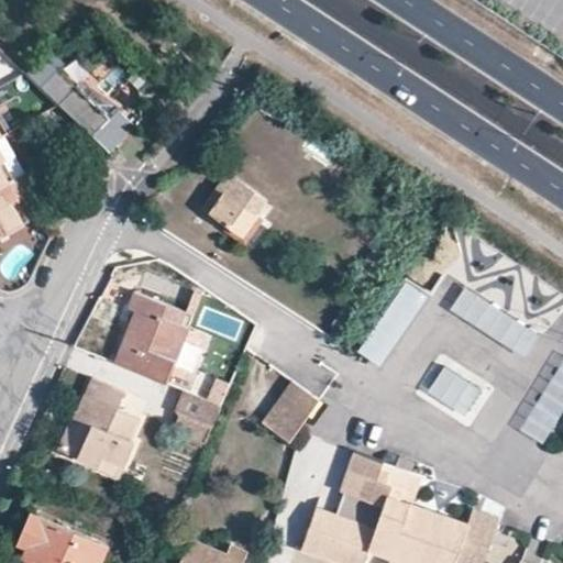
[(118,105),(87,73),(73,88),(105,119),(118,105)]
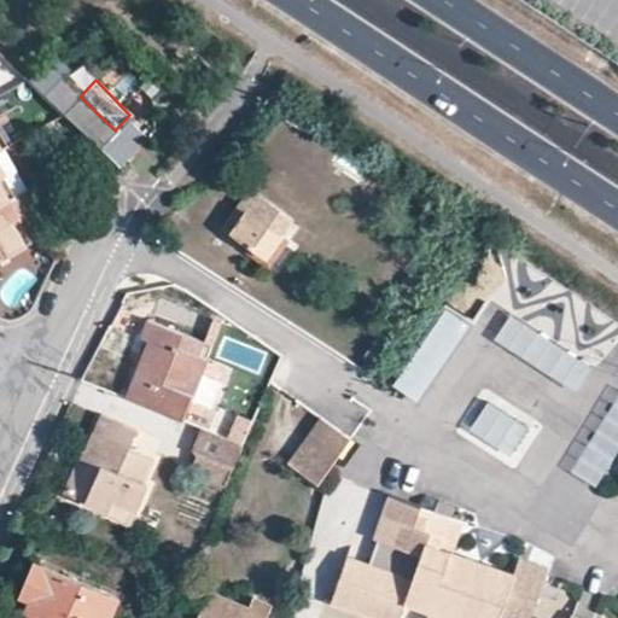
[(80,97),(79,95),(60,115),(97,150),(115,130),(80,97)]
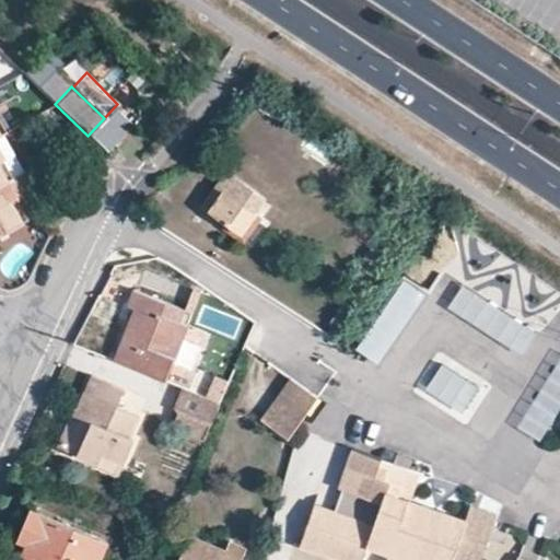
[(98,159),(92,150),(77,164),(84,172),(98,159)]
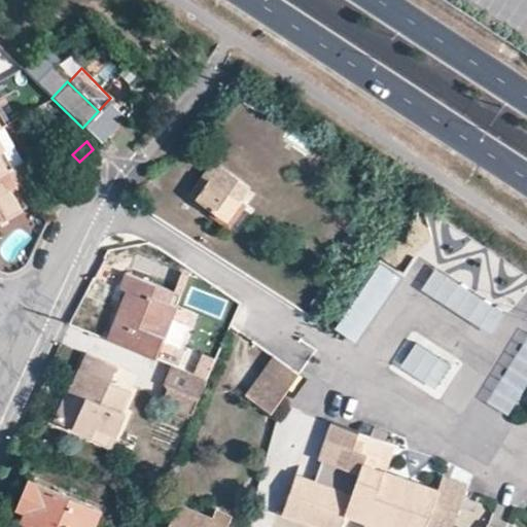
[(0,172),(8,168),(0,151),(0,172)]
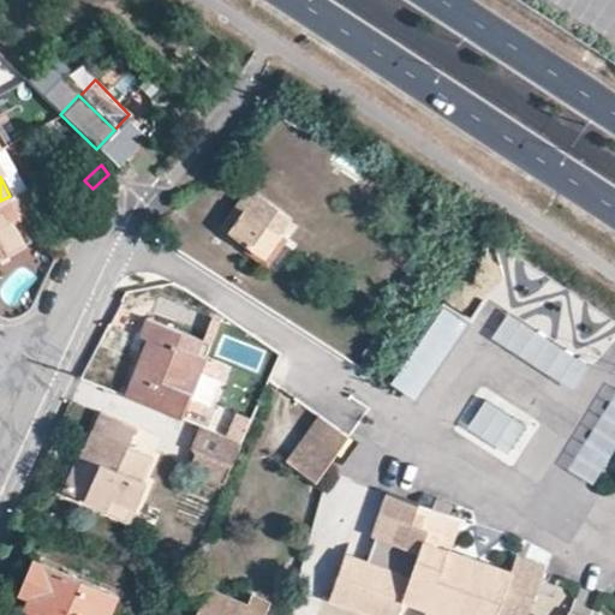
[(0,201),(0,257),(19,246),(7,226),(39,209),(27,187),(10,196),(0,201)]
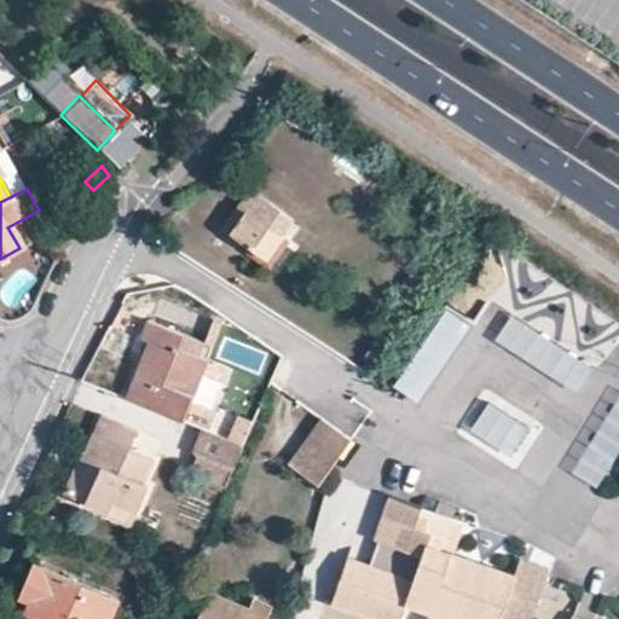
[(254,198),(243,212),(273,233),(283,219),(254,198)]
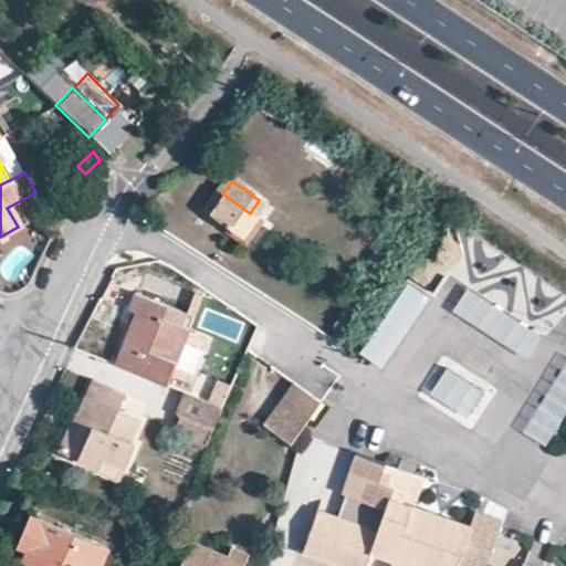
[(213,188),(201,207),(242,237),(255,218),(250,213),(222,194),(213,188)]
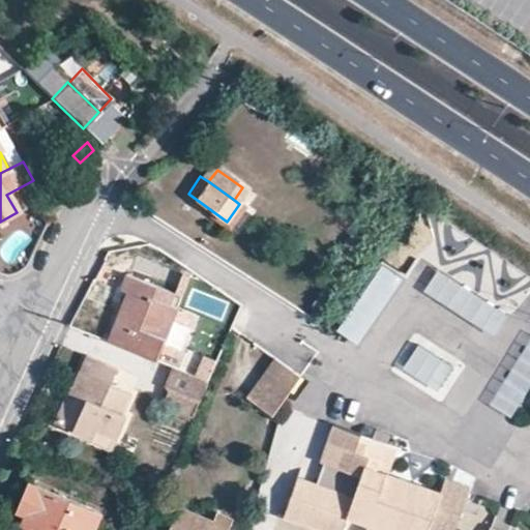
[(381,264),(336,330),(359,345),(403,278),(381,264)]
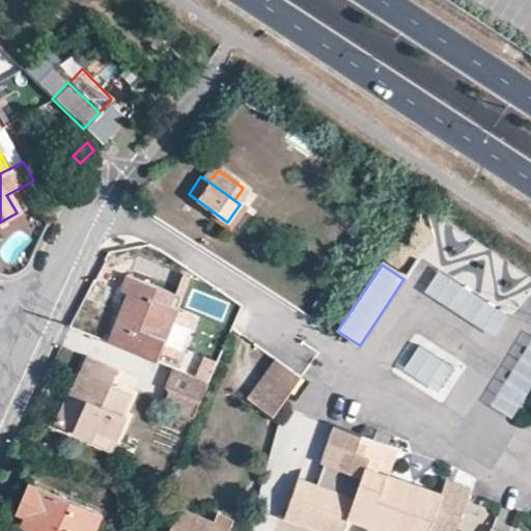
[(123,294),(105,342),(157,362),(158,360),(176,308),(152,300),(157,288),(123,276),(117,290),(123,294)]
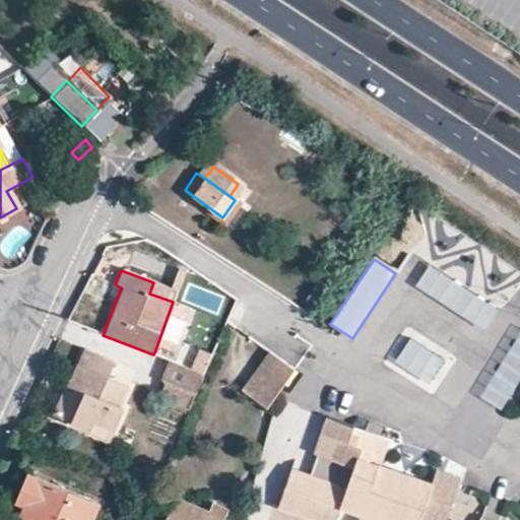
[(167,356),(185,307),(173,302),(154,352),(167,356)]
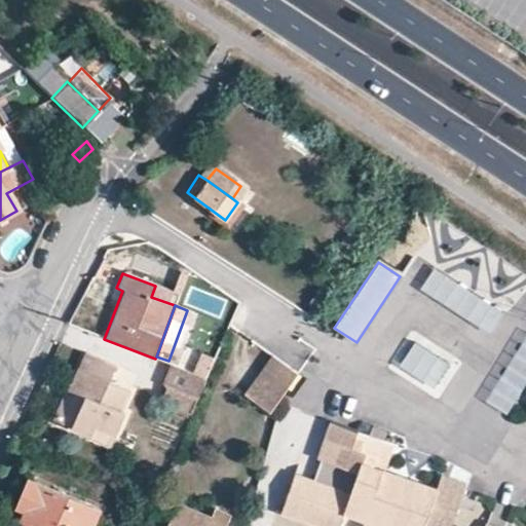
[(398,372),(439,396),(456,365),(415,341),(398,372)]
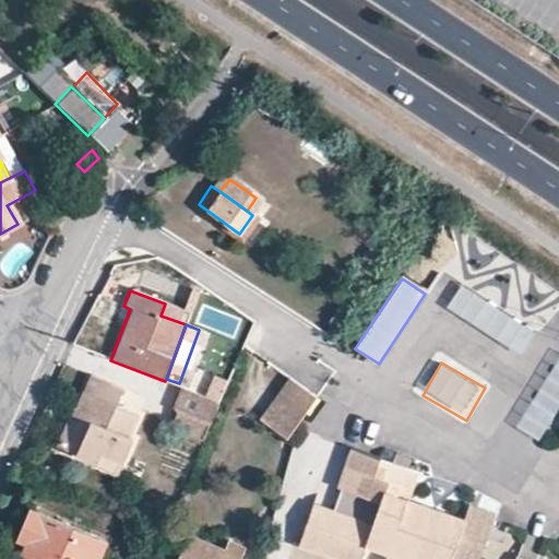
[(292,375),(281,389),(299,403),(309,388),(292,375)]
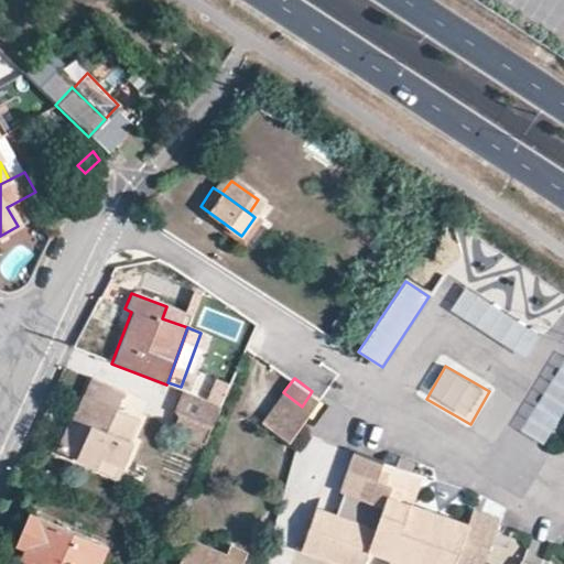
[(56,449),(97,467),(100,458),(121,467),(130,442),(126,441),(134,418),(116,410),(122,393),(89,379),(69,426),(65,425),(56,449)]
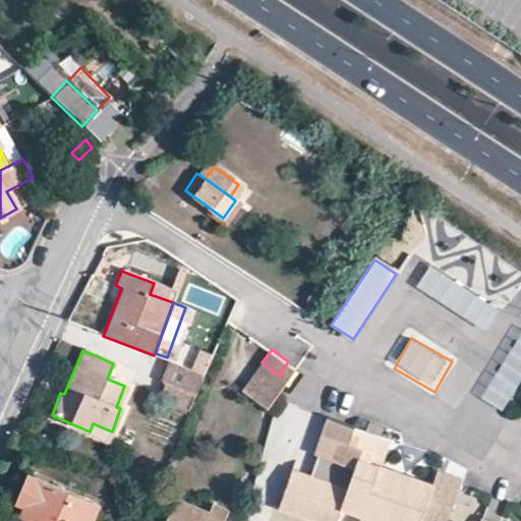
[(279,375),(285,381),(296,367),(288,361),(279,375)]
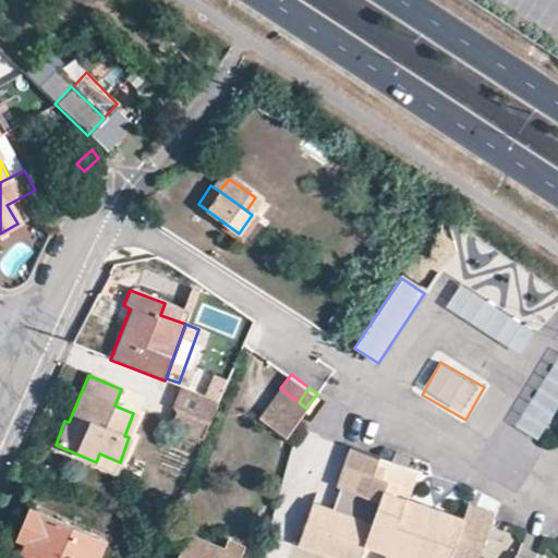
[(219,402),(183,388),(174,411),(177,411),(209,424),(219,402)]
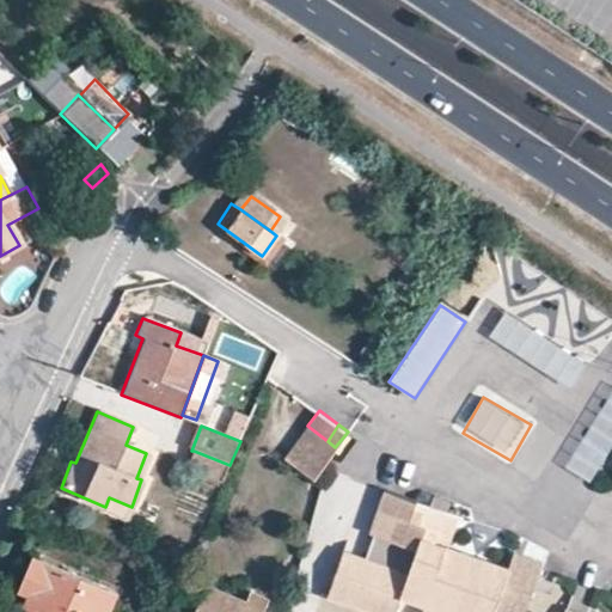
[(287,453),(307,470),(328,441),(307,426),(287,453)]
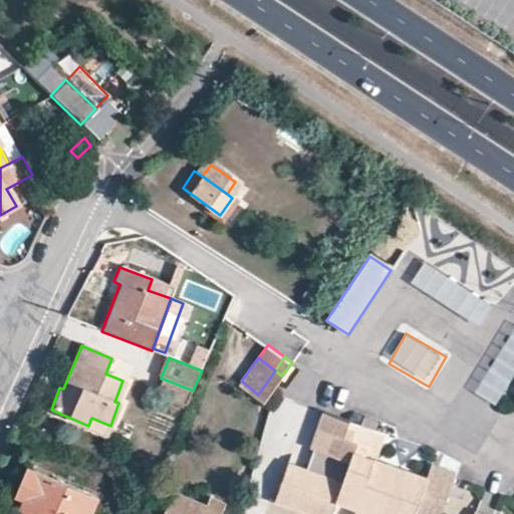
[(258,395),(264,398),(281,375),(275,370),(258,395)]
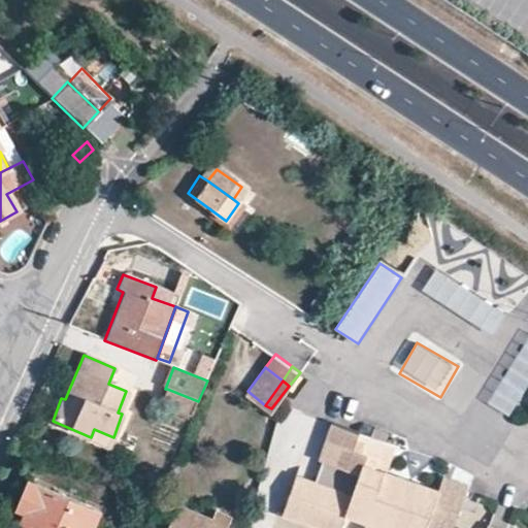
[(198,401),(167,389),(162,404),(192,415),(198,401)]
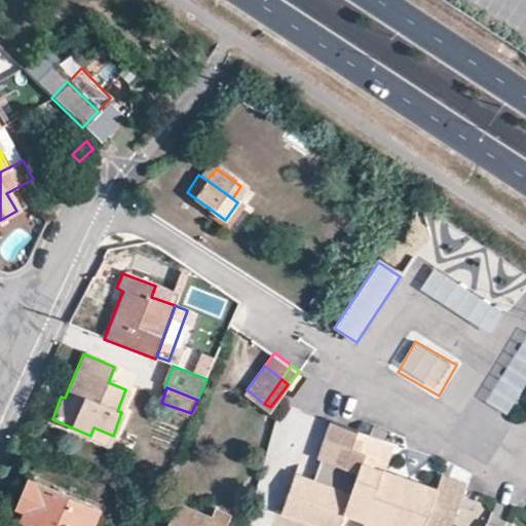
[(311,525),(337,525),(341,516),(361,521),(358,525),(450,525),(464,487),(440,478),(437,488),(383,470),(386,460),(348,448),(354,430),(328,421),(315,458),(321,460),(313,481),(293,474),(279,514),(311,525)]
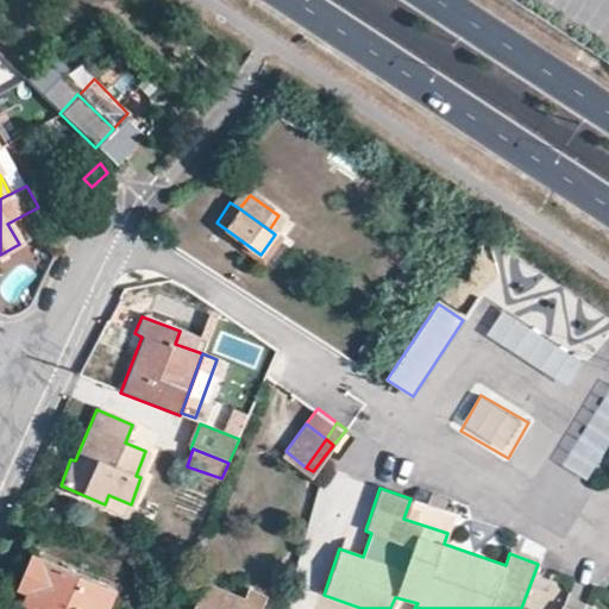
[(125,518),(131,504),(108,495),(105,504),(104,508),(125,518)]
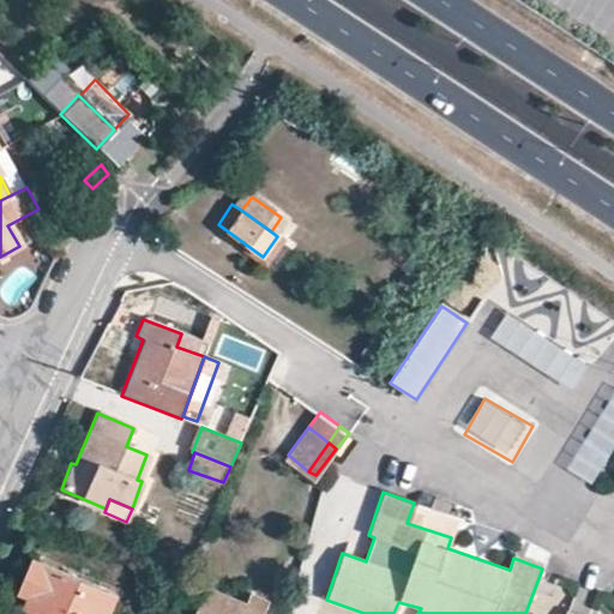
[(414,503),(407,523),(451,537),(458,517),(414,503)]
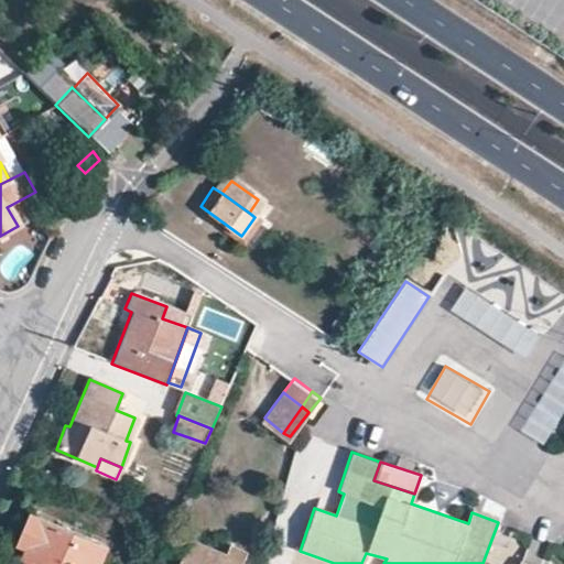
[(99,563),(107,548),(29,516),(17,548),(24,550),(18,563),(99,563)]
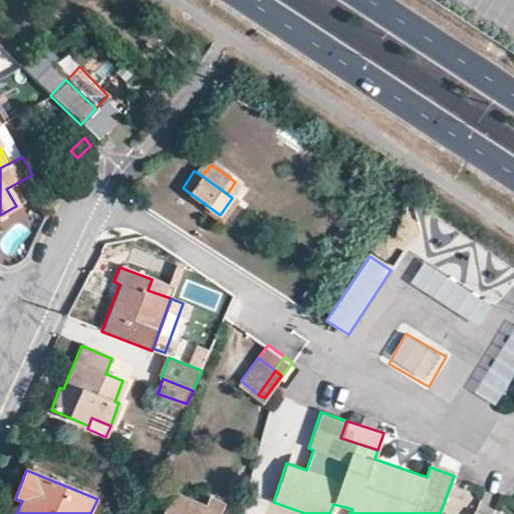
[(216,513),(221,503),(206,496),(202,505),(170,492),(160,513),(216,513)]
